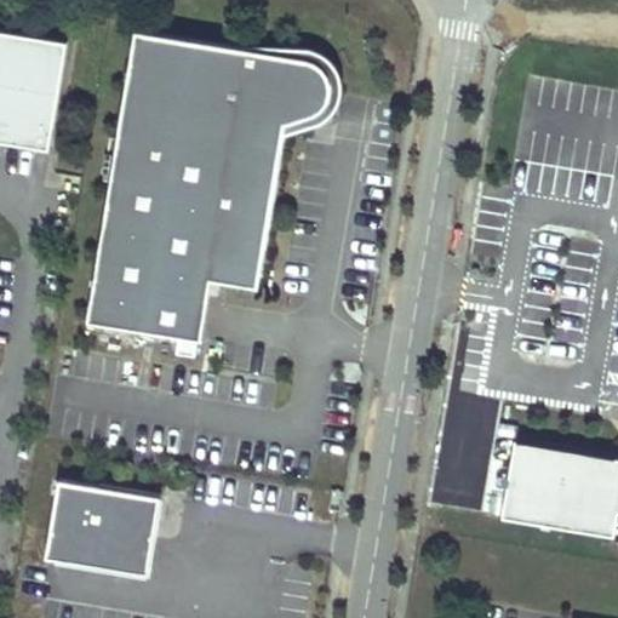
[(67,40),(0,28),(0,139),(49,148),(67,40)]
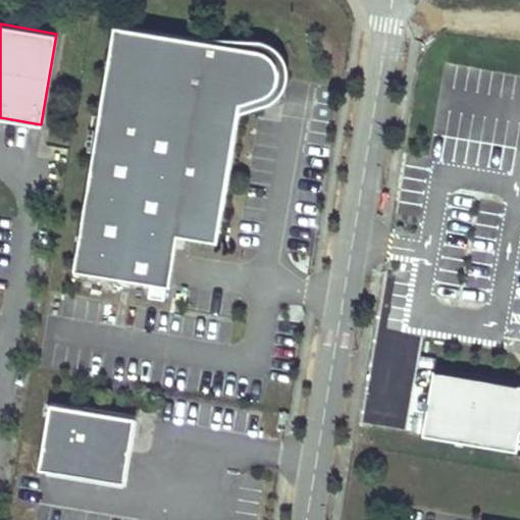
[(113,28),(71,271),(148,284),(145,301),(161,304),(163,287),(167,288),(173,235),(177,227),(219,230),(238,116),(239,107),(255,101),(260,100),(264,99),(267,96),(272,91),(276,84),(277,79),(277,75),(277,72),(275,64),(270,58),(266,54),(257,51),(113,28)]
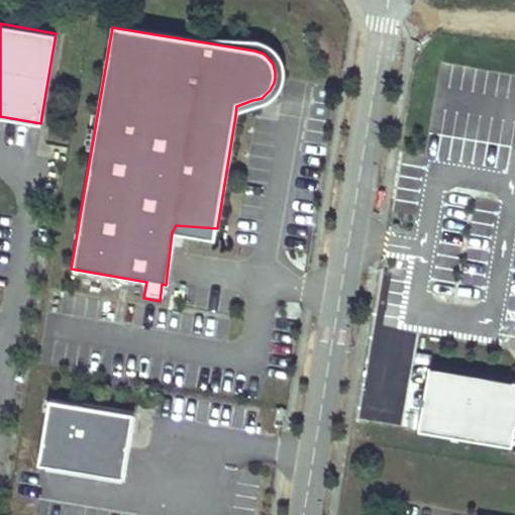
[(176,225),(172,232),(214,241),(217,228),(176,225)]
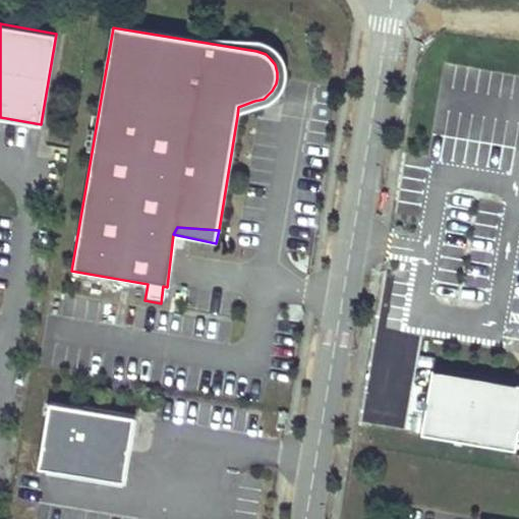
[(518,377),(434,363),(423,428),(518,444),(518,439),(518,377)]
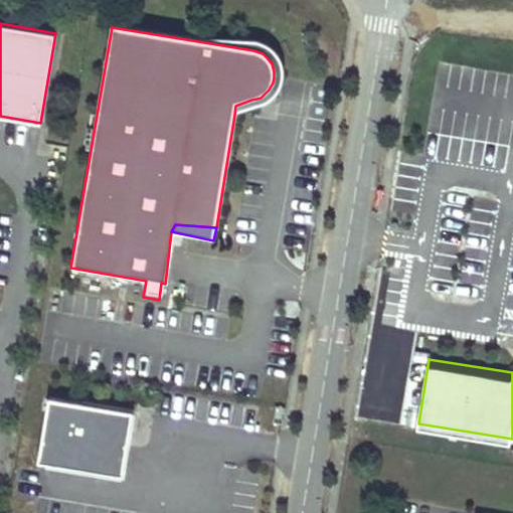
[(130,438),(134,413),(50,399),(39,464),(124,478),(130,438)]
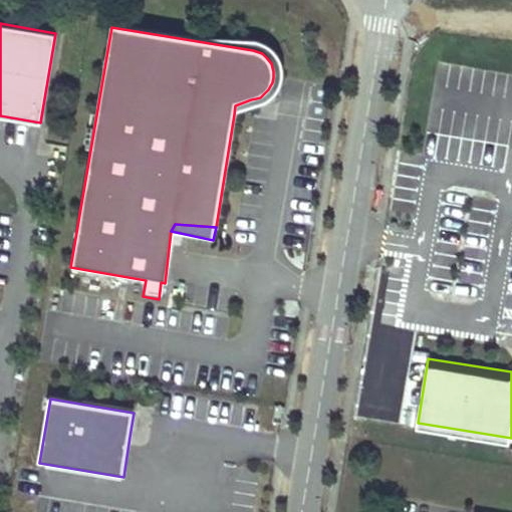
All buildings are outlined.
